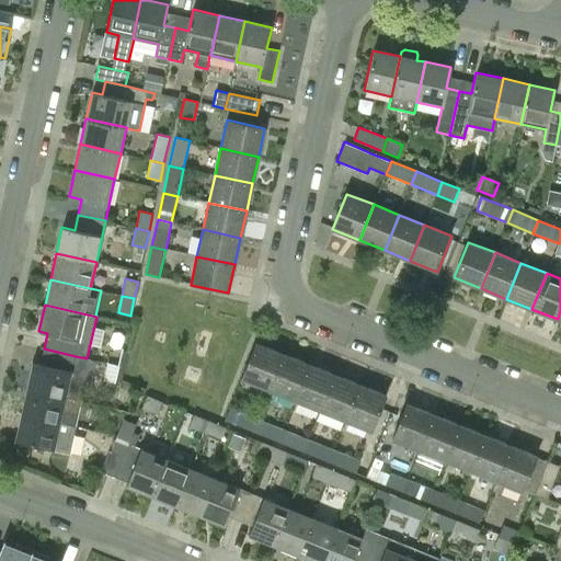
[(256,343),(242,378),(268,389),(283,354),(256,343)]
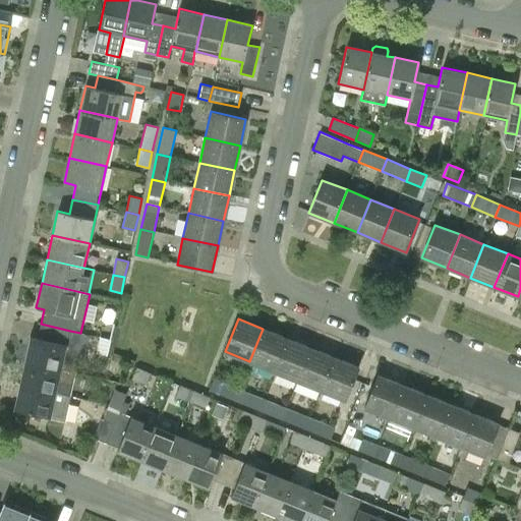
[(273,371),(286,338),(263,329),(249,361),(273,371)]
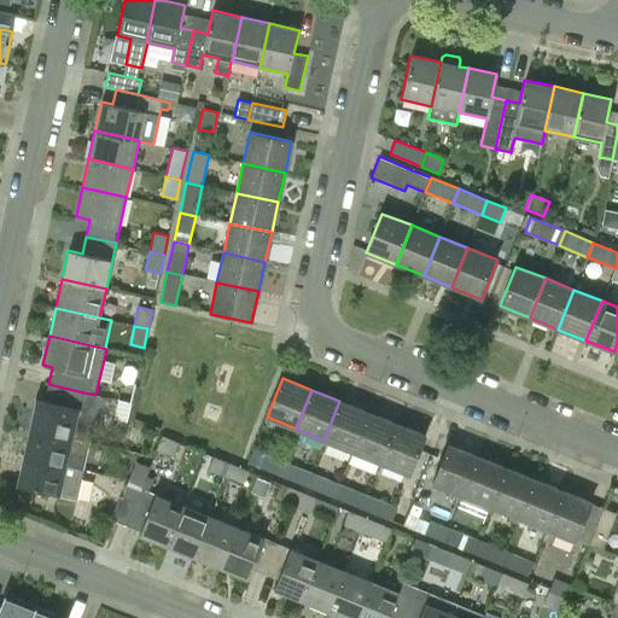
[(35,398),(29,427),(89,442),(99,396),(95,395),(83,392),(80,409),(35,398)]
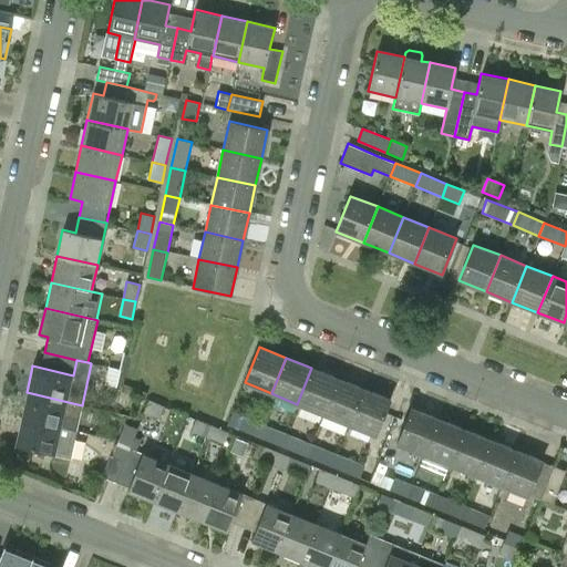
[(323,414),(338,378),(311,368),(297,404),(323,414)]
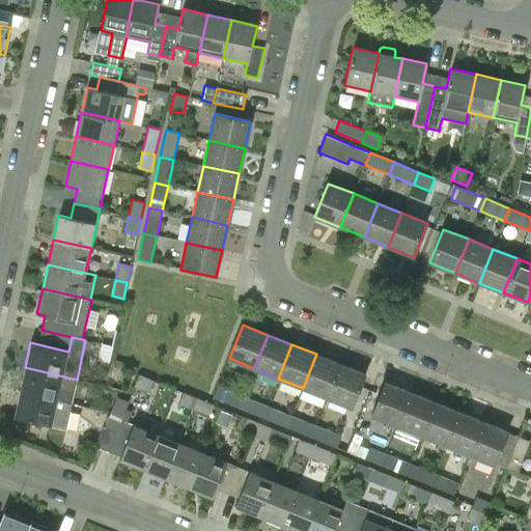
[(327,398),(340,364),(316,354),(303,388),(327,398)]
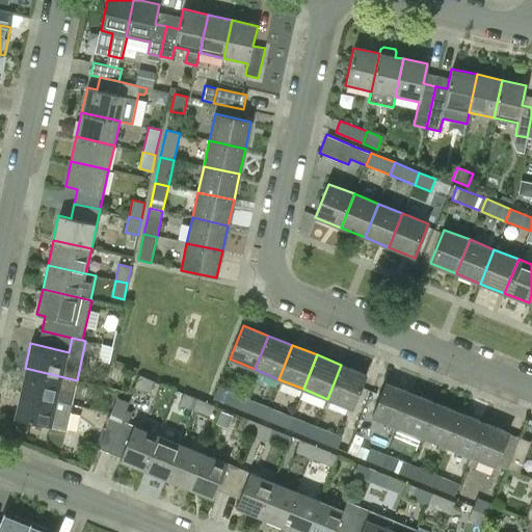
[(341,365),(327,399),(352,408),(367,375),(341,365)]
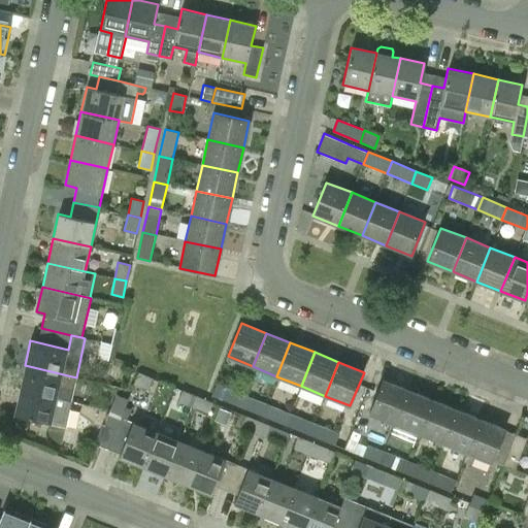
[(25,365),(20,390),(71,401),(76,377),(25,365)]
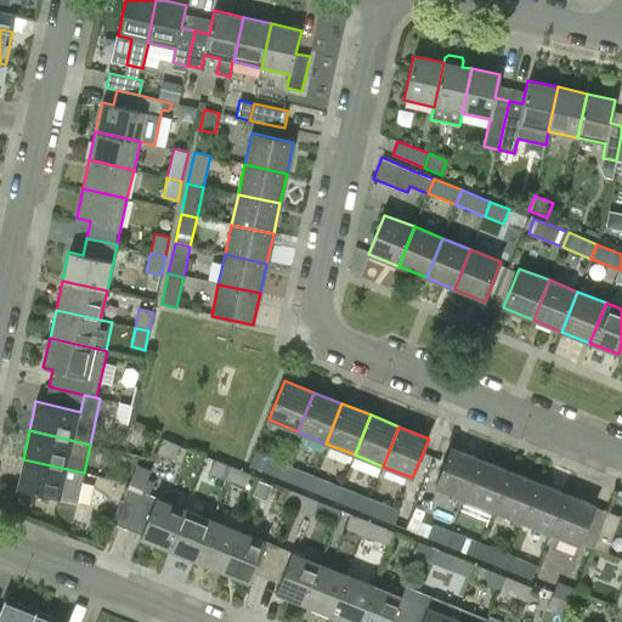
[(164,439),(158,452),(176,458),(181,446),(164,439)]
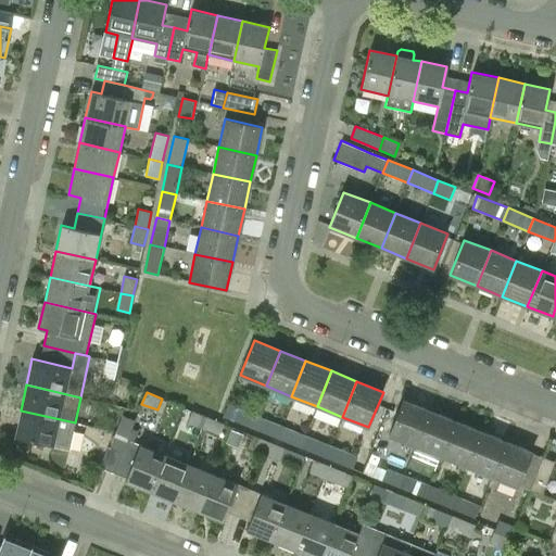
[(415,445),(430,411),(403,400),(389,436),(415,445)]
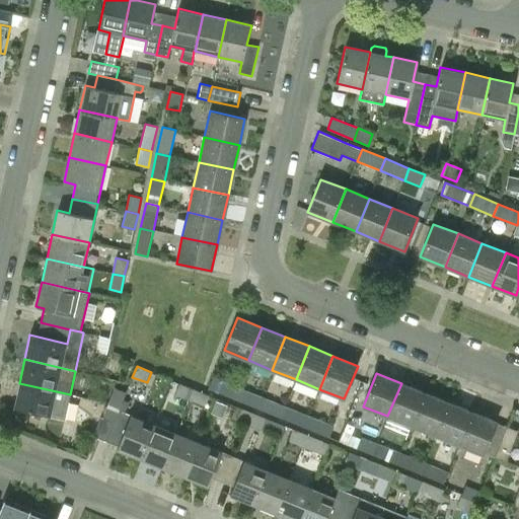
[(208,388),(224,395),(233,398),(237,387),(213,377),(208,388)]
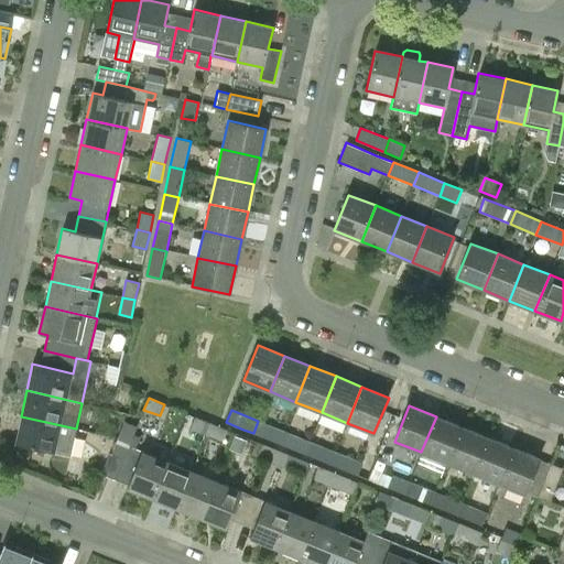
[(21,416),(14,443),(69,455),(76,429),(21,416)]
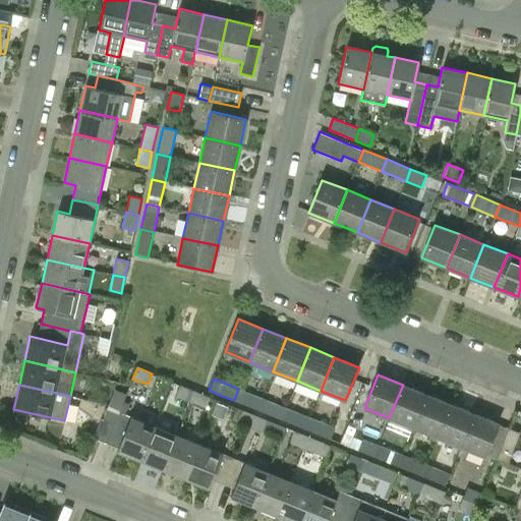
[(190,402),(194,391),(180,385),(175,396),(190,402)]
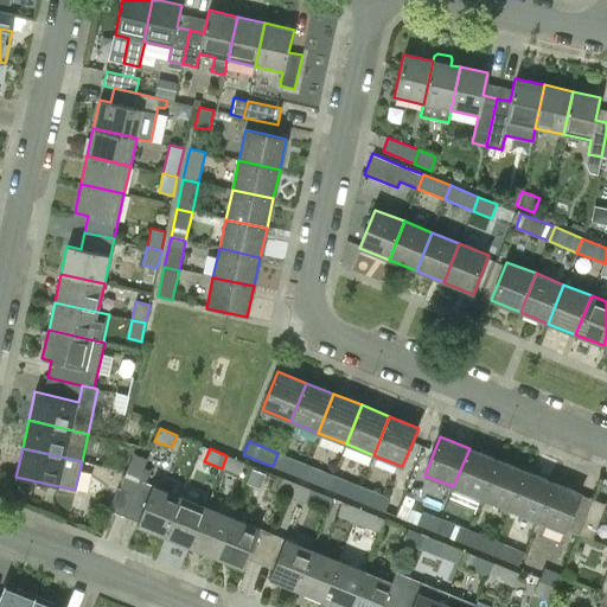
[(481,498),(497,459),(470,448),(453,486),(481,498)]
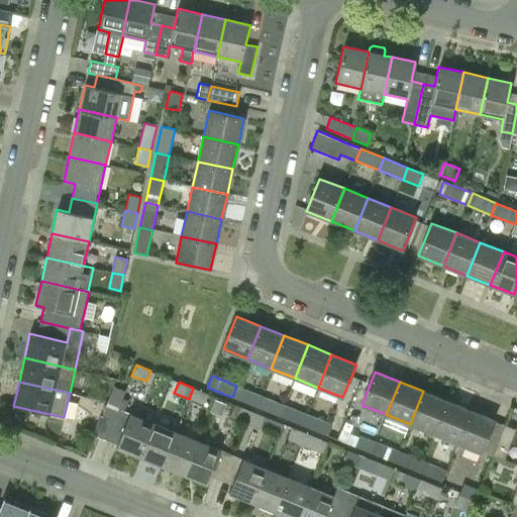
[(125,391),(114,386),(108,401),(119,406),(125,391)]
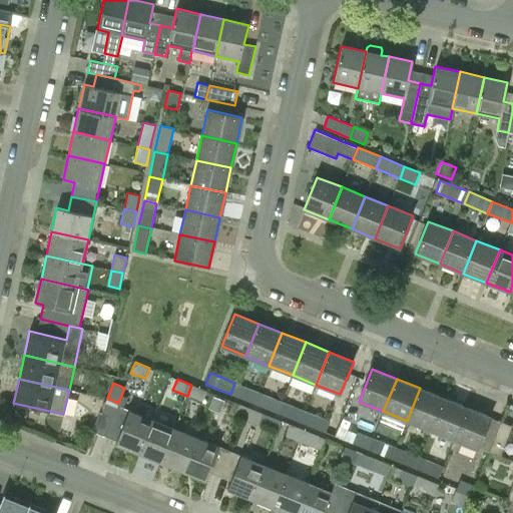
[(253,403),(258,393),(234,383),(230,394),(253,403)]
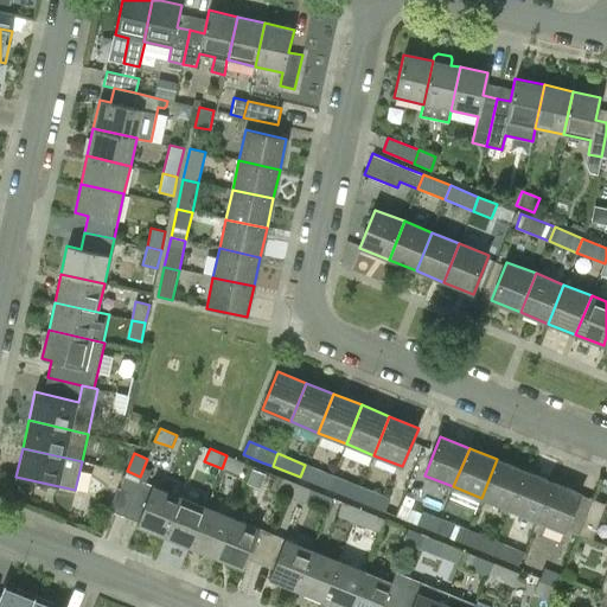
[(227,455),(222,468),(240,475),(244,462),(234,458),(227,455)]
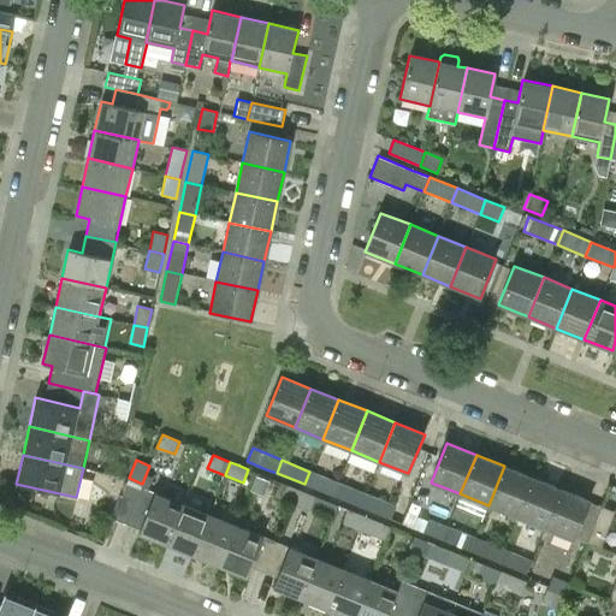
[(516,516),(532,478),(504,466),(489,505),(516,516)]
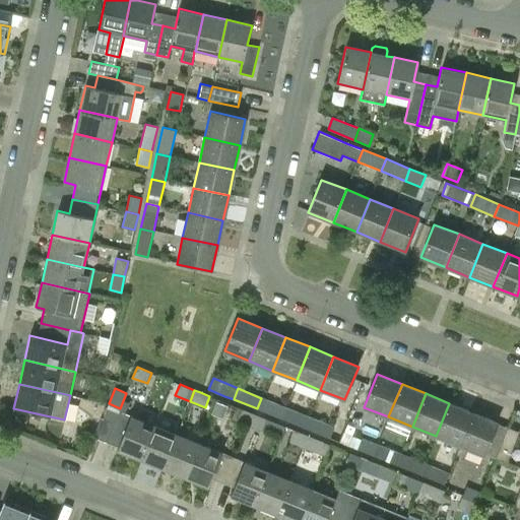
[(280,418),(285,407),(261,398),(257,408),(280,418)]
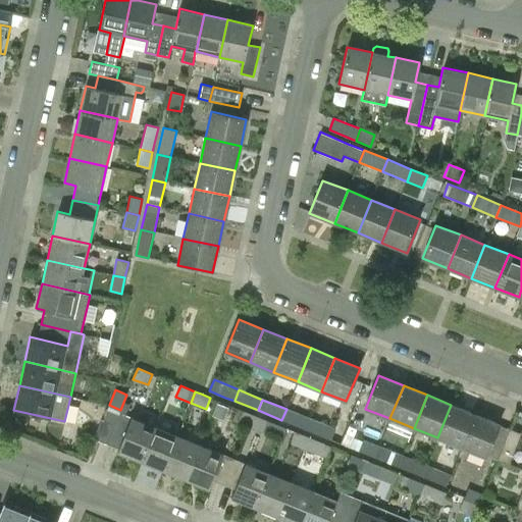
[(103,420),(102,419),(94,438),(106,444),(119,413),(120,410),(109,405),(103,420)]
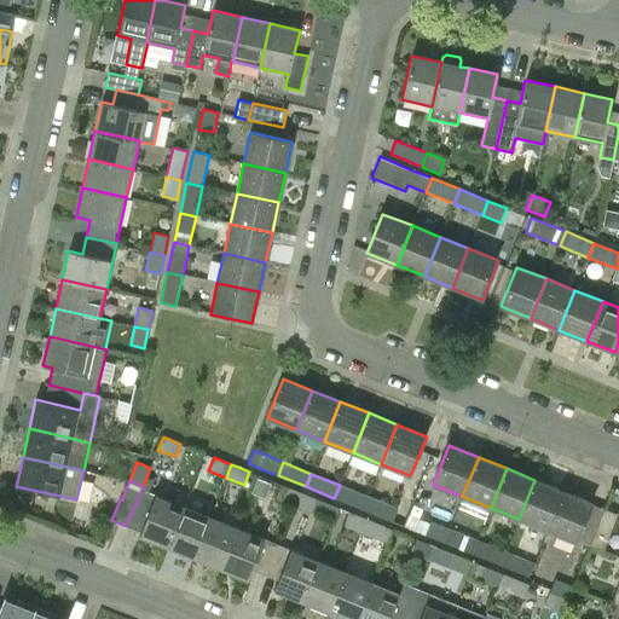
[(547,531),(563,491),(534,480),(519,519),(547,531)]
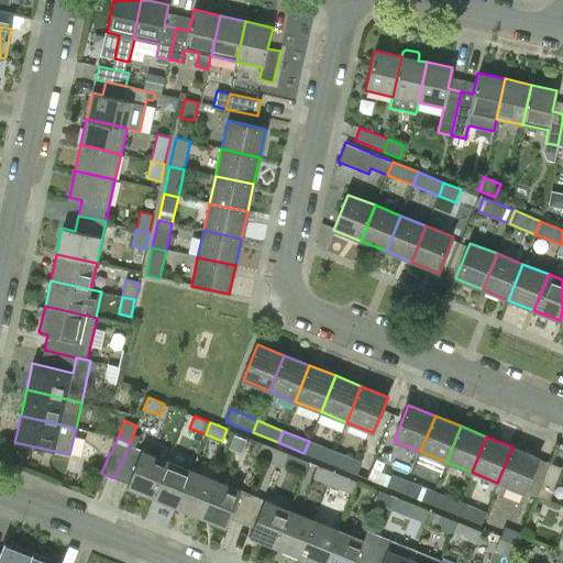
[(368,438),(359,462),(334,452),(330,463),(366,478),(382,443),(368,438)]
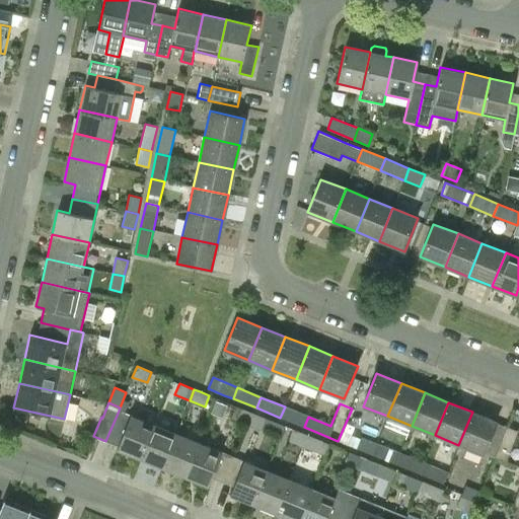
[(236,406),(231,418),(246,424),(250,413),(236,406)]
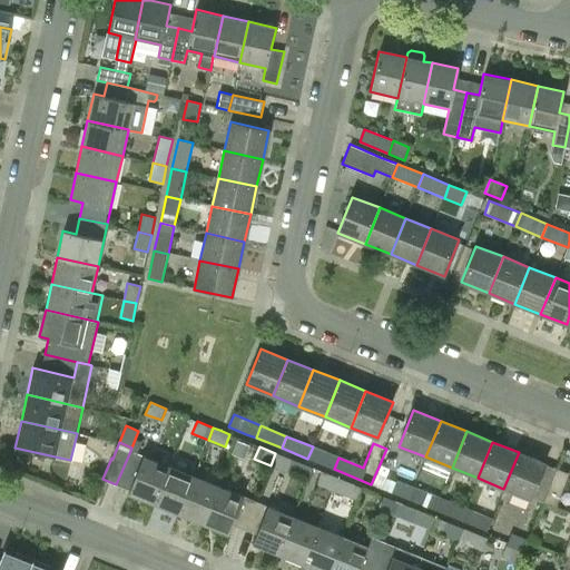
[(334,469),(338,458),(313,446),(307,459),(334,469)]
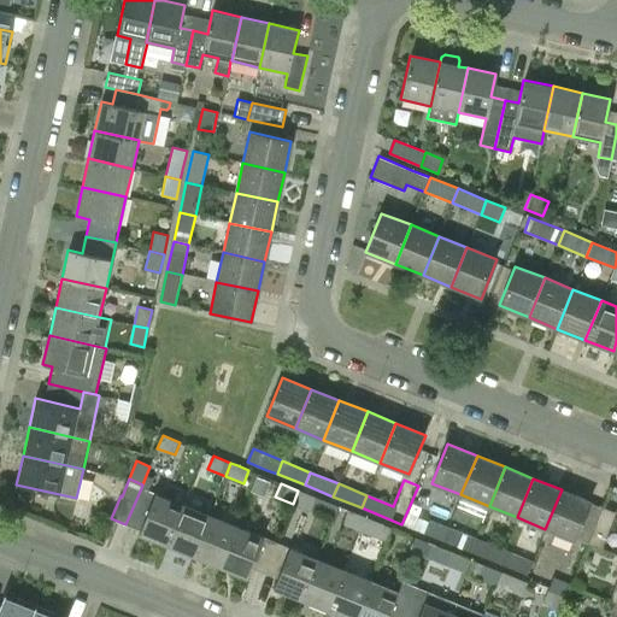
[(166,545),(182,504),(156,493),(141,488),(125,524),(140,530),(139,534),(166,545)]
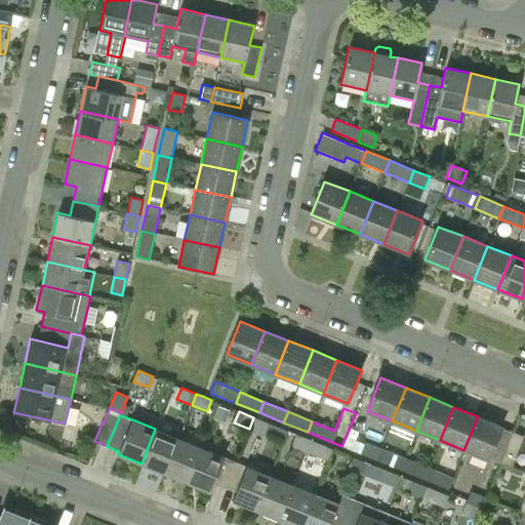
[(478,416),(463,450),(489,460),(490,459),(502,428),(503,427),(478,416)]
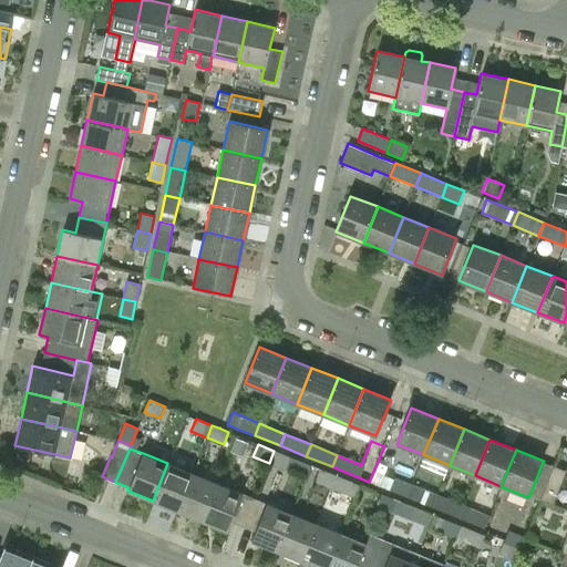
[(285,470),(290,457),(274,451),(269,463),(285,470)]
